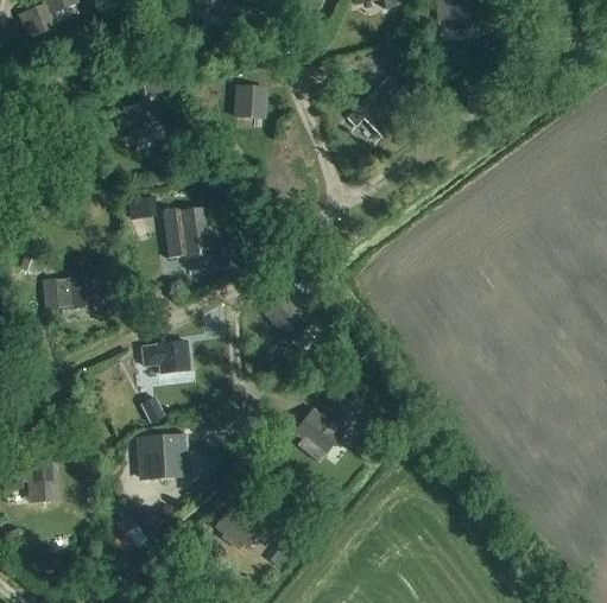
[(29,35),(37,31),(51,25),(46,12),(76,0),(45,0),(46,2),(21,13),(29,35)]
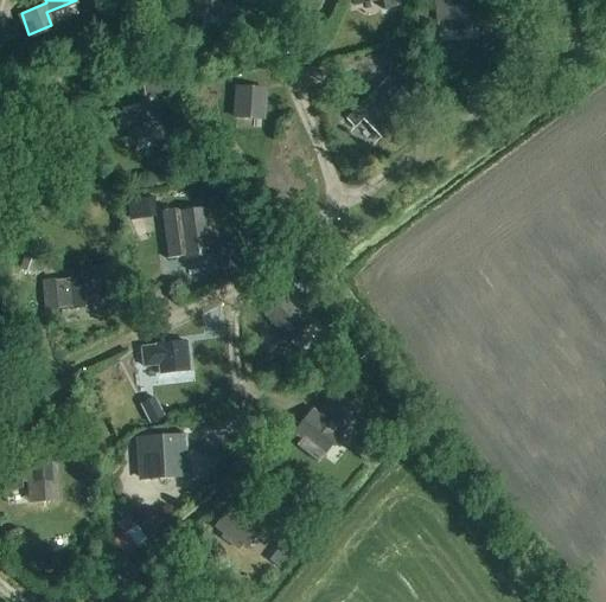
[(437,0),(439,18),(450,17),(451,27),(480,24),(478,0),(437,0)]
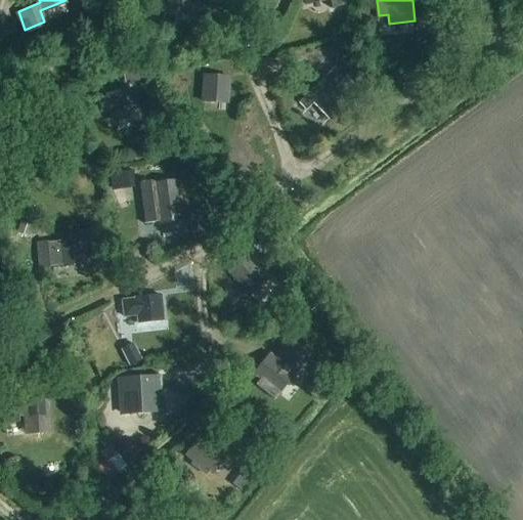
[(139,59),(122,63),(126,82),(143,78),(139,59)]
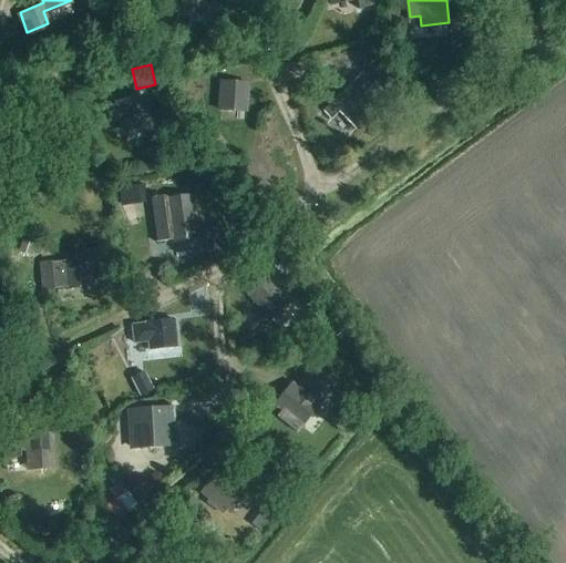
[(382,72),(376,80),(384,89),(391,82),(382,72)]
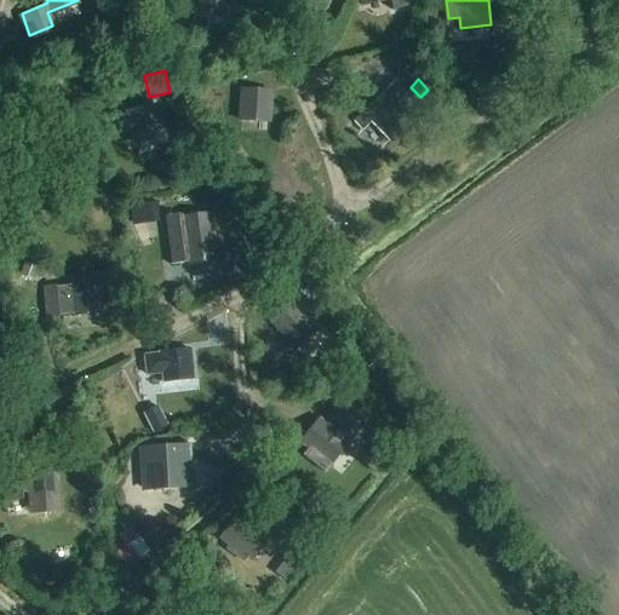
[(389,137),(411,116),(396,102),(406,91),(394,80),(356,119),(362,125),(370,118),(389,137)]
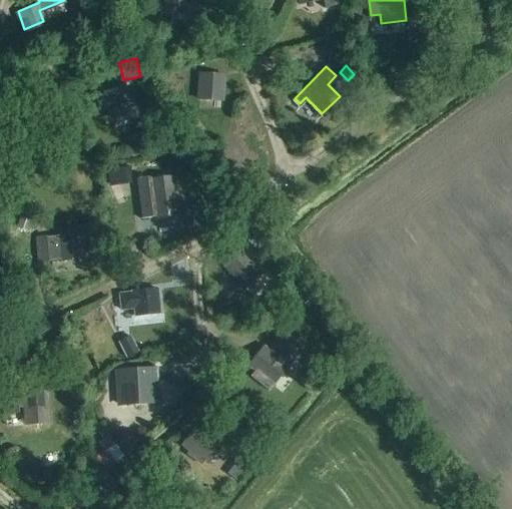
[(222,98),(224,73),(200,71),(198,96),(222,98)]
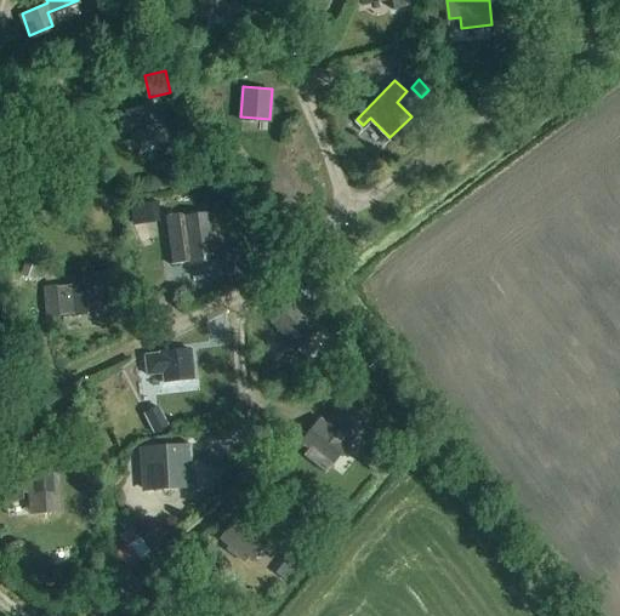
[(132,140),(161,133),(155,103),(126,109),(128,112),(117,114),(119,131),(130,129),(132,140)]
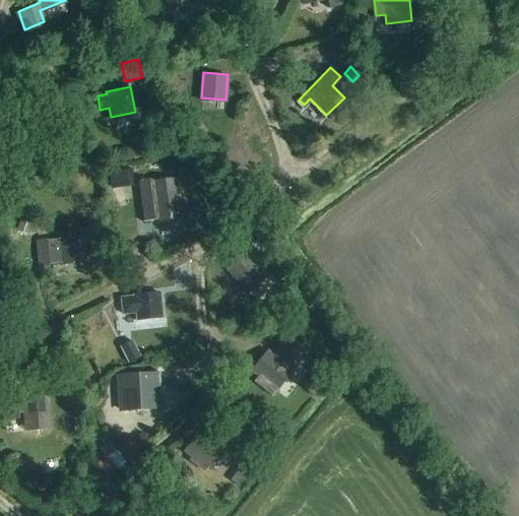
[(164,153),(154,155),(155,165),(158,164),(172,173),(178,165),(164,153)]
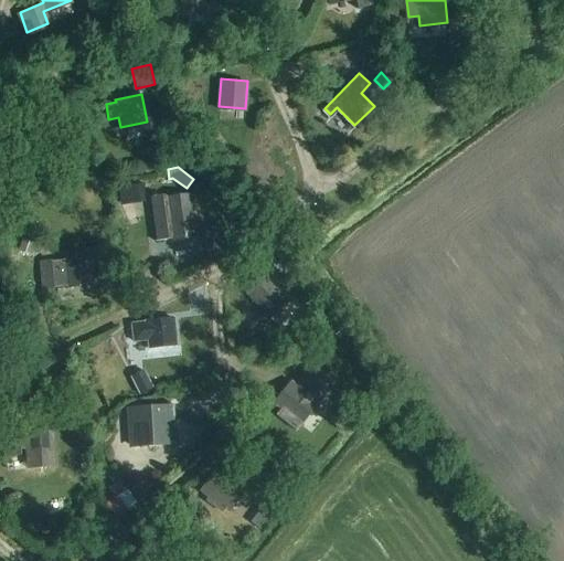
[(138,182),(125,183),(129,217),(142,214),(138,182)]
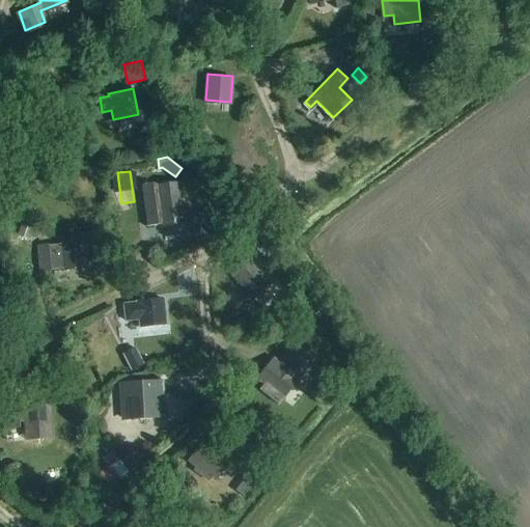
[(141,183),(146,224),(161,222),(161,223),(187,220),(182,179),(156,183),(156,181),(141,183)]
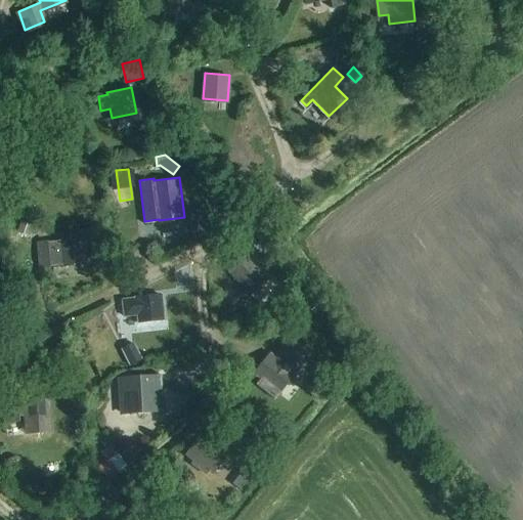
[(36,214),(24,210),(17,231),(30,234),(36,214)]
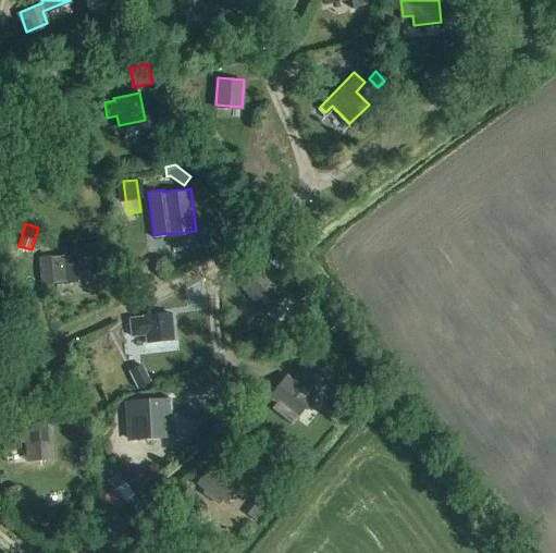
[(91,279),(88,252),(61,254),(51,255),(39,256),(42,281),(53,280),(64,279),(64,281),(91,279)]
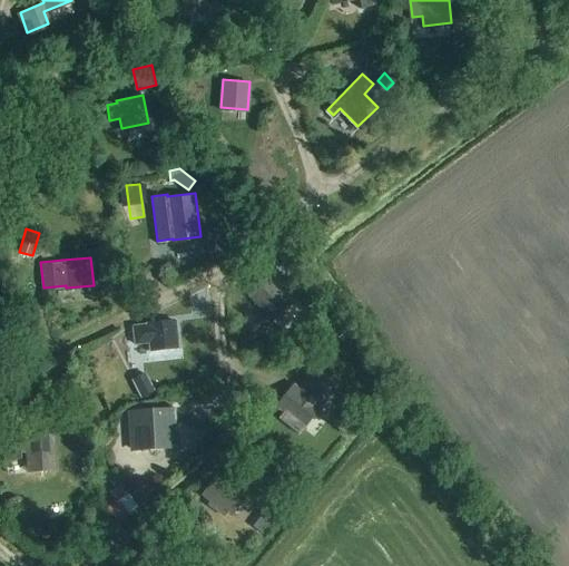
[(273,319),(292,300),(282,289),(290,281),(270,261),(255,274),(262,281),(248,293),(273,319)]
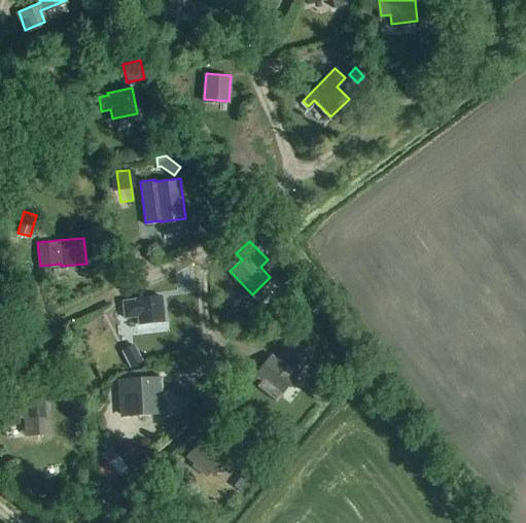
[(165,320),(162,294),(136,297),(136,298),(123,300),(125,317),(138,315),(139,322),(165,320)]
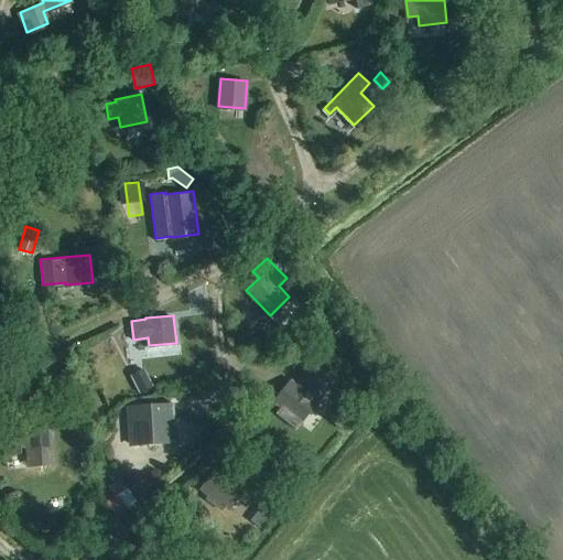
[(109,334),(118,352),(130,345),(120,327),(109,334)]
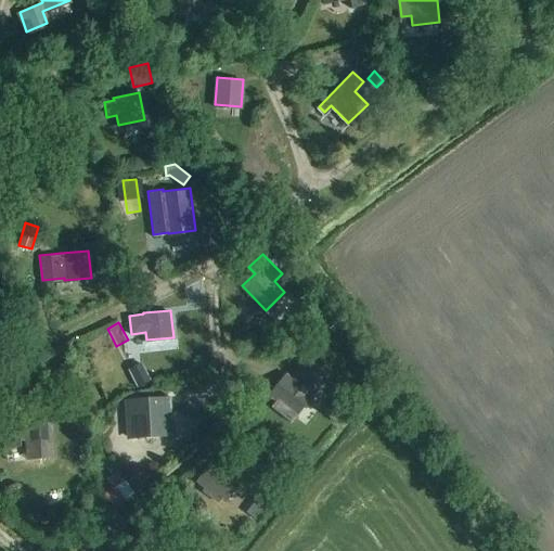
[(311,394),(327,374),(307,358),(291,376),(286,372),(269,394),(282,404),(280,406),(281,412),(285,414),(291,414),(293,412),(295,414),(312,394),(311,394)]
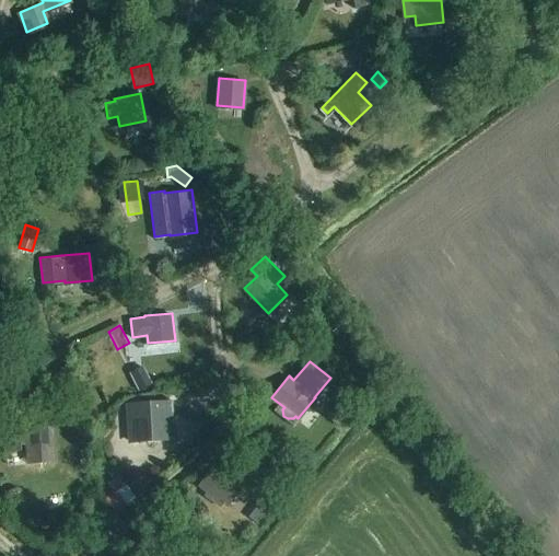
[(129,372),(139,391),(153,384),(143,365),(129,372)]
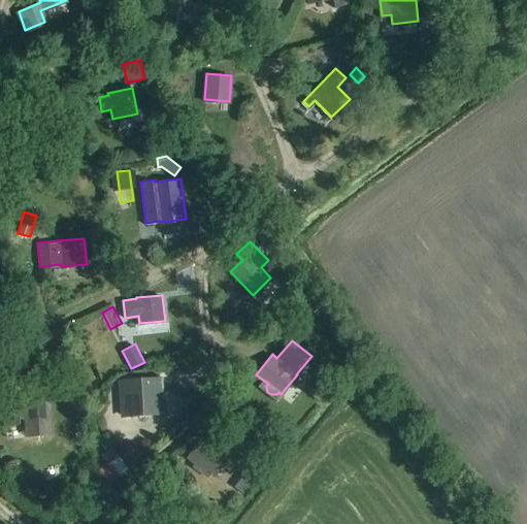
[(340,383),(328,372),(323,379),(335,389),(340,383)]
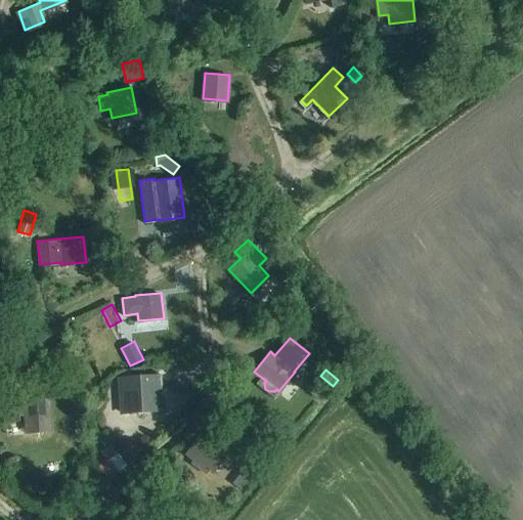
[(120,413),(164,410),(162,373),(117,376),(120,413)]
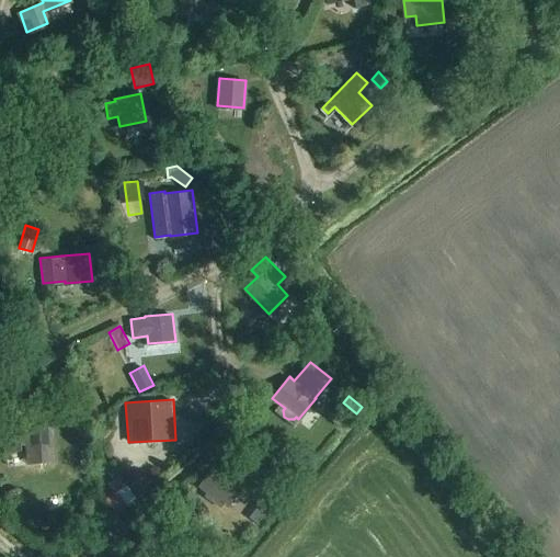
[(8,418),(10,450),(21,448),(21,443),(26,443),(27,463),(55,461),(52,421),(24,422),(24,417),(8,418)]
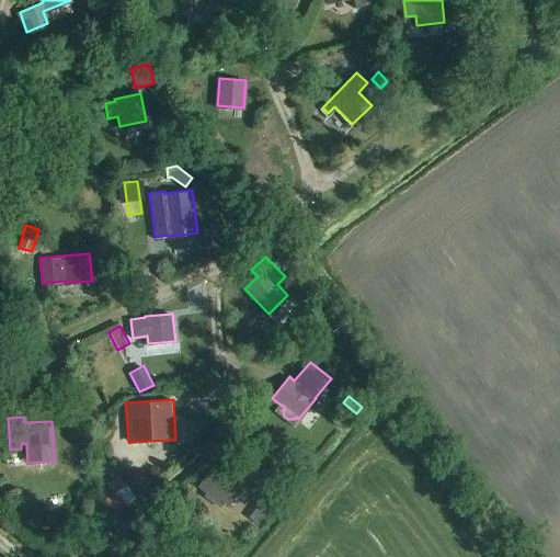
[(265,491),(281,473),(260,456),(246,474),(265,491)]
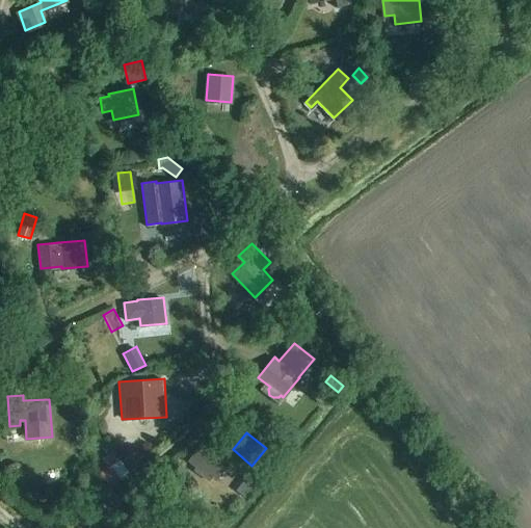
[(215,478),(230,458),(204,439),(189,459),(196,465),(193,469),(210,480),(212,476),(215,478)]
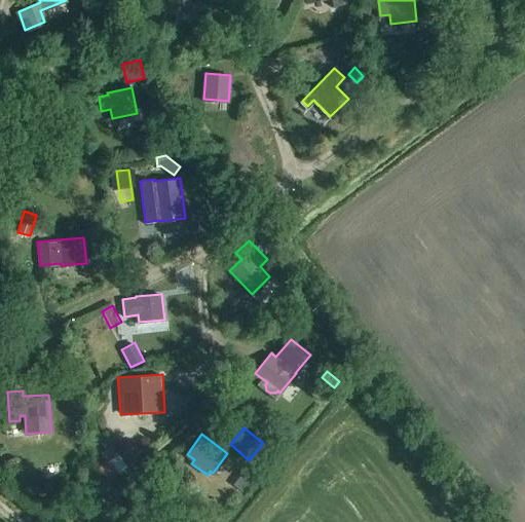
[(97,467),(107,481),(119,472),(109,458),(97,467)]
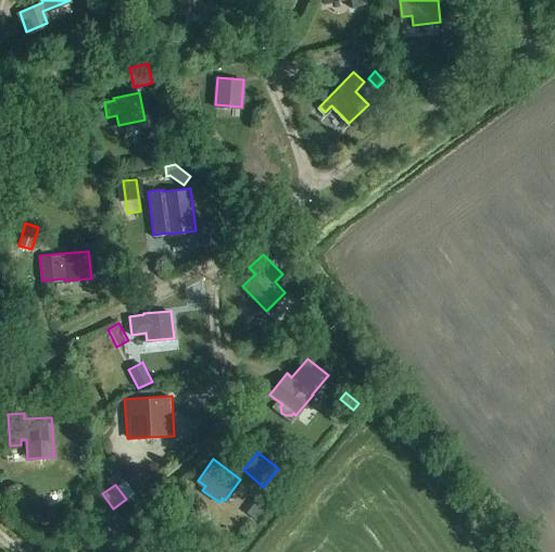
[(268,487),(255,507),(266,514),(279,494),(268,487)]
